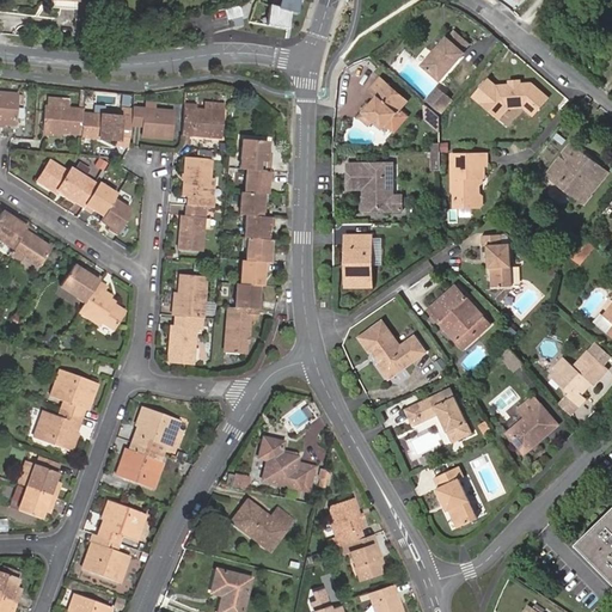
[(303,0),(280,0),(279,5),(270,2),(268,24),(289,26),(292,8),(303,12),(303,0)]
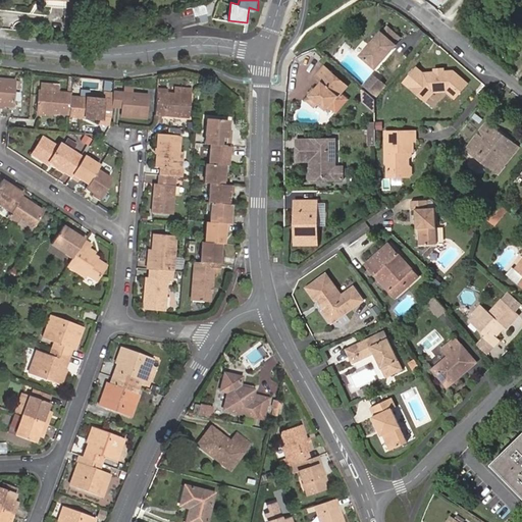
[(205,3),(192,7),(194,16),(199,14),(201,21),(209,19),(205,3)]
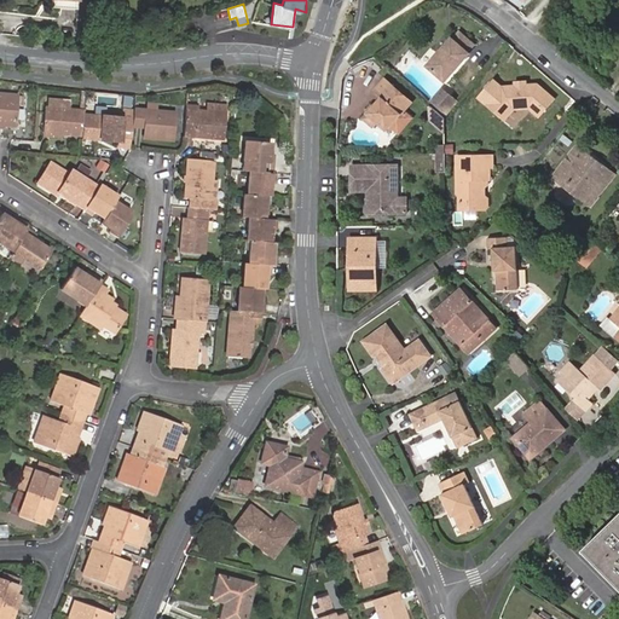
[(452,36),(428,63),(446,79),(470,52),(469,51),(475,44),(461,29),(453,38),(452,36)]
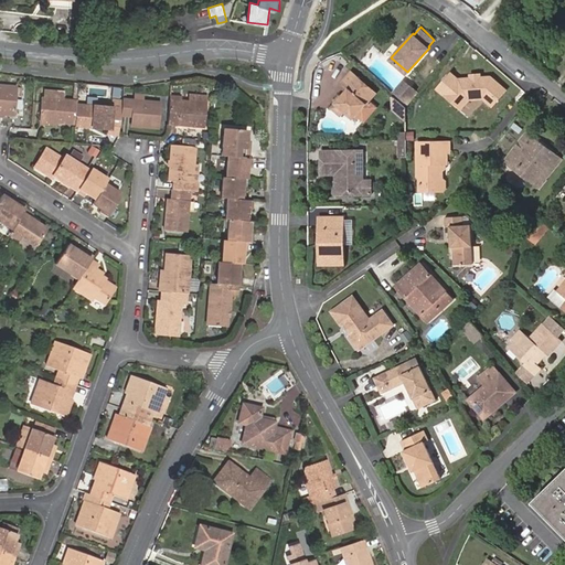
[(371,102),(379,92),(355,71),(344,83),(350,87),(344,94),(337,91),(333,96),(338,103),(333,107),(344,116),(347,112),(355,119),(360,114),(365,108),(371,102)]
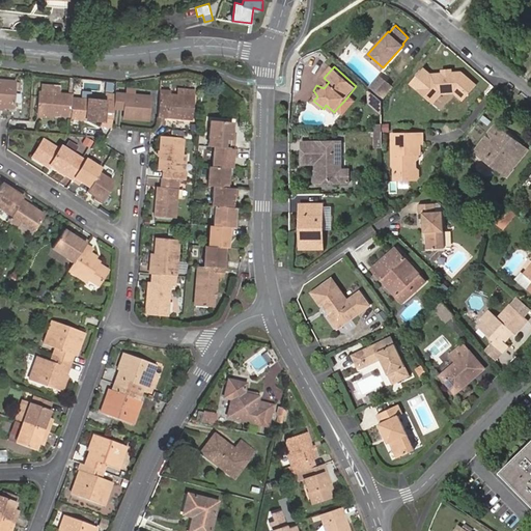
[(423,66),(411,81),(427,95),(438,89),(442,93),(455,92),(464,100),(477,85),(463,72),(431,74),(423,66)]
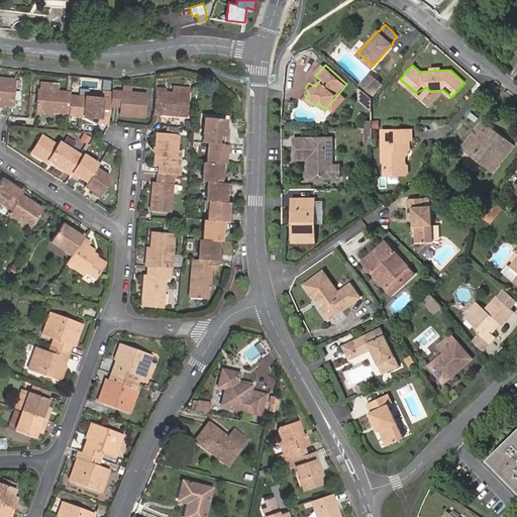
[(364,85),(370,90),(378,81),(372,75),(364,85)]
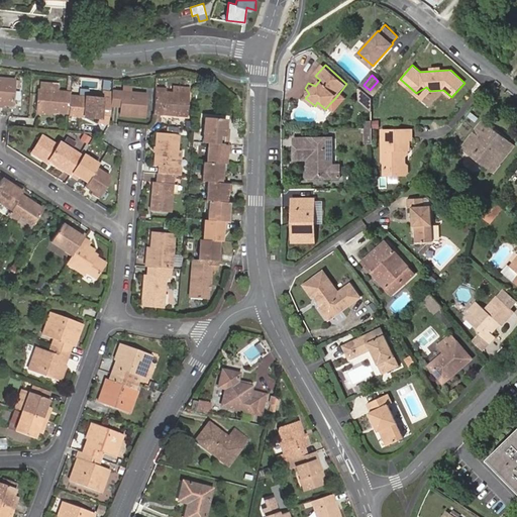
[(14,80),(0,78),(0,103),(2,104),(13,105),(14,80)]
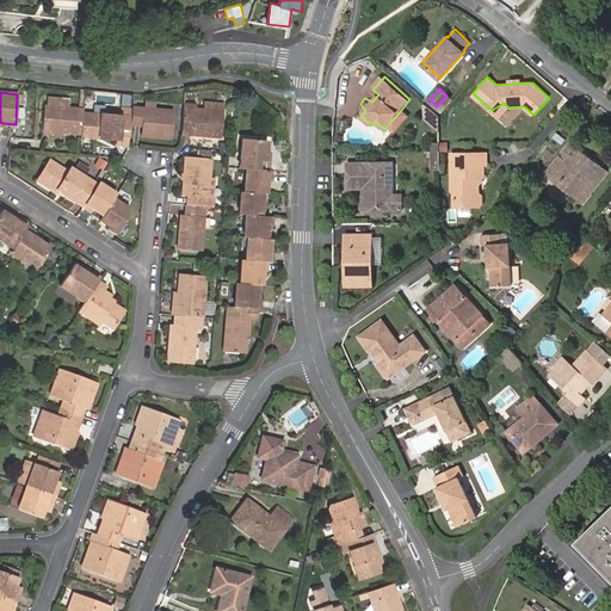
[(44,94),(44,104),(53,105),(59,105),(60,97),(44,94)]
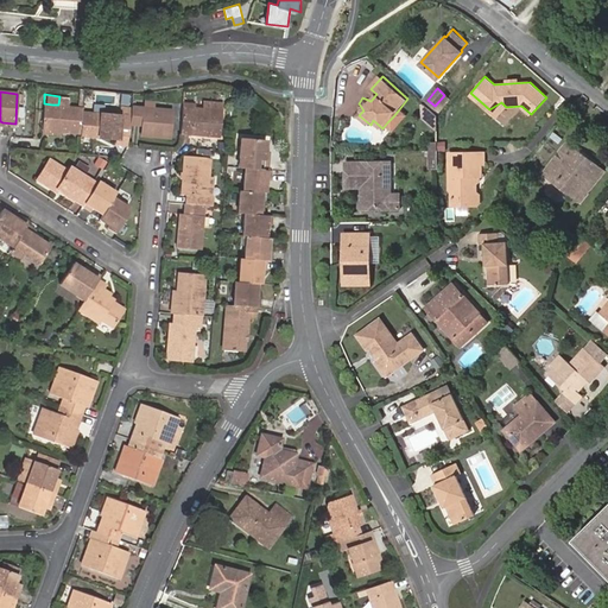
[(435,106),(442,113),(451,101),(444,95),(435,106)]
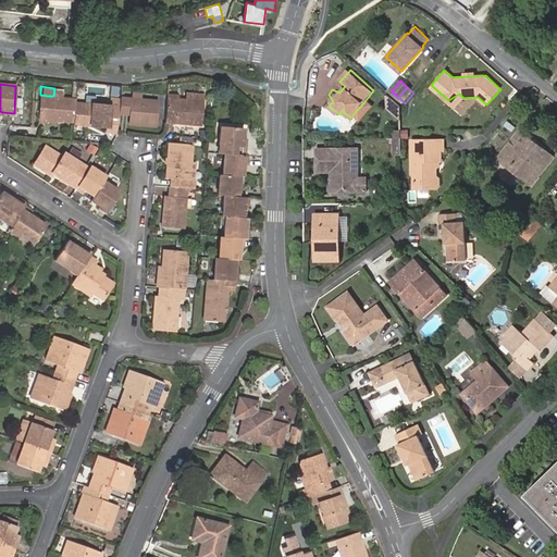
[(176,93),(165,91),(163,120),(183,122),(183,119),(187,120),(187,122),(200,123),(202,99),(176,97),(176,93)]
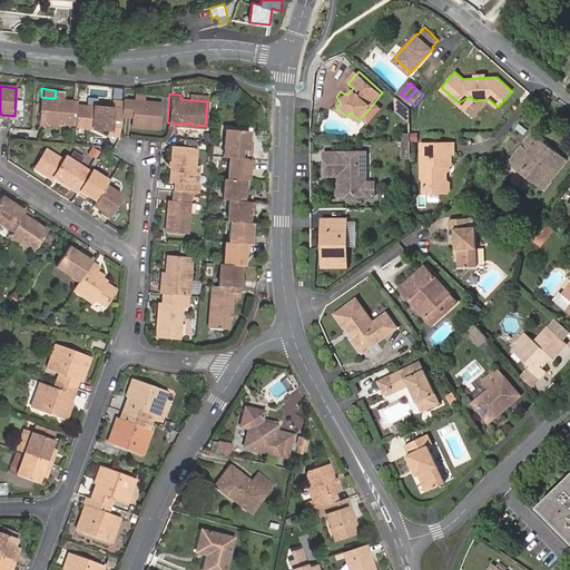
[(470,96),(459,102),(467,109),(474,100),(470,96)]
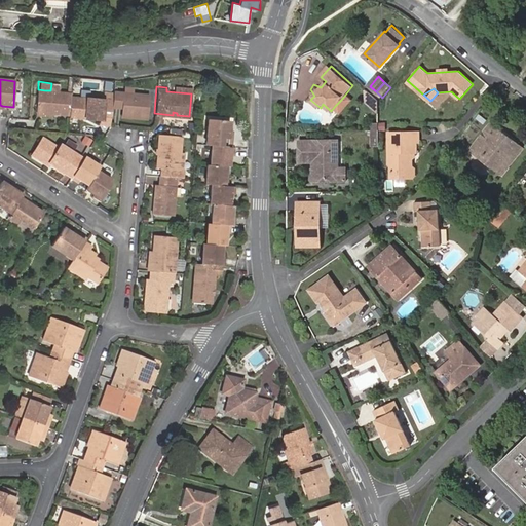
[(70,97),(70,92),(50,90),(45,90),(38,89),(37,89),(35,111),(68,114),(70,97)]
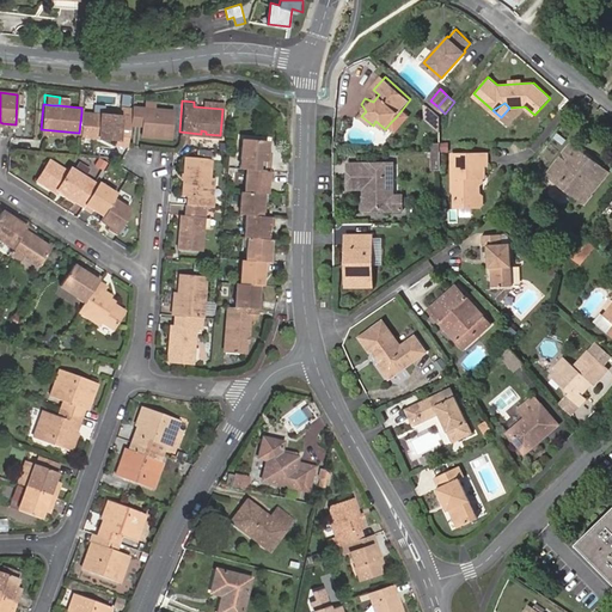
[(144,106),(132,105),(130,109),(129,123),(142,124),(144,106)]
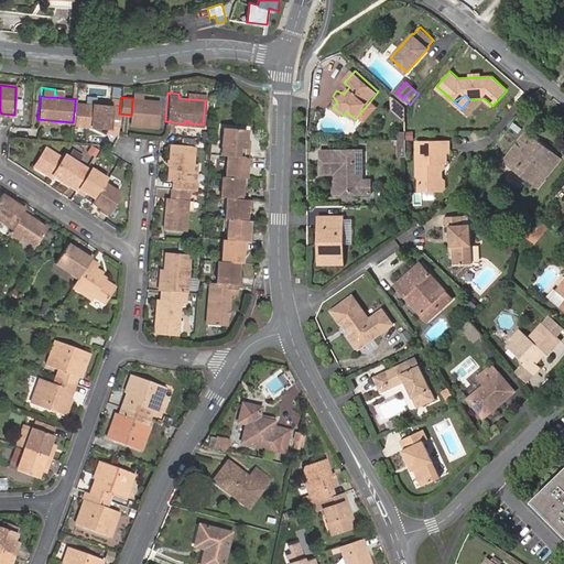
[(142,99),(132,98),(131,115),(130,125),(156,126),(158,100),(142,99)]
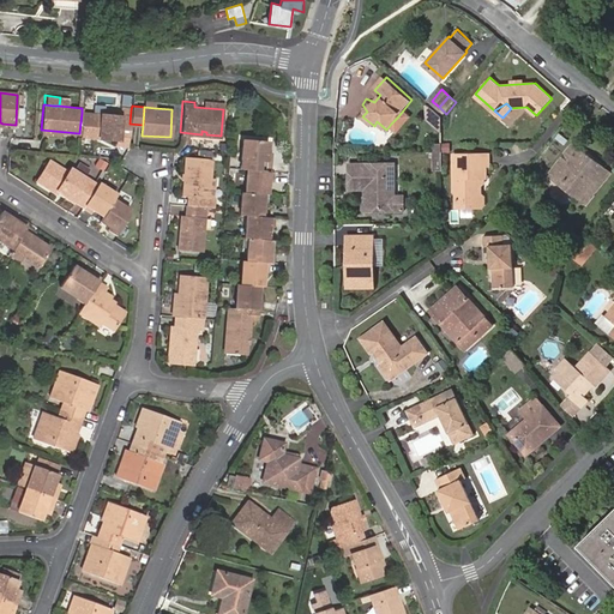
[(120,116),(119,136),(130,136),(130,124),(131,109),(121,108),(120,116)]
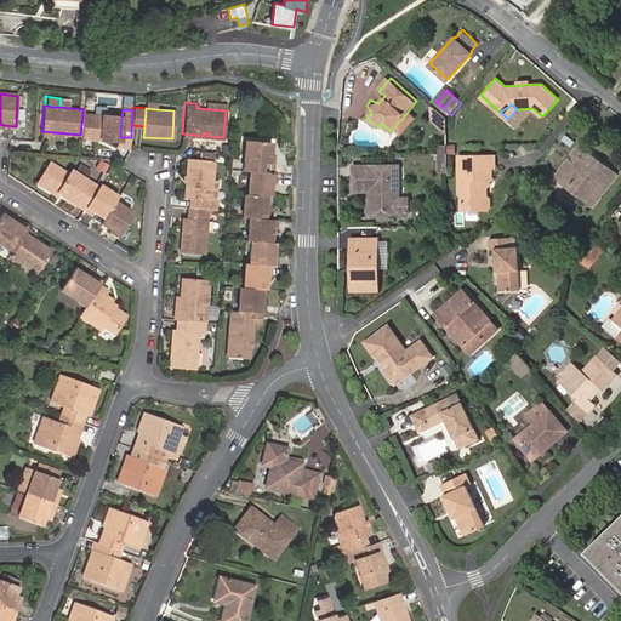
[(408,112),(402,119),(396,125),(403,131),(415,118),(408,112)]
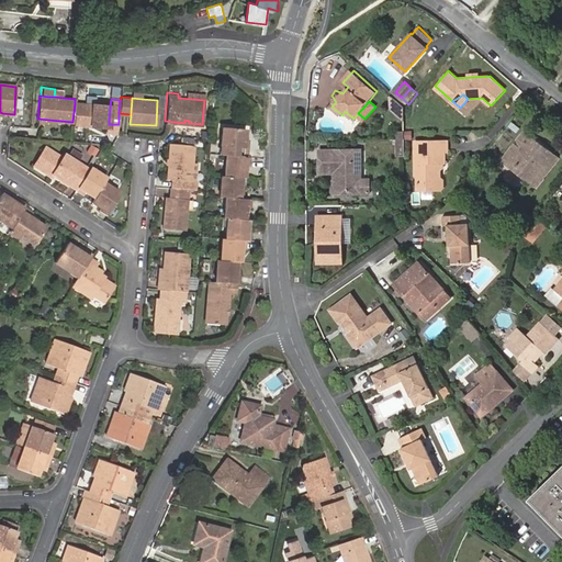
[(110,107),(75,103),(72,122),(72,125),(87,126),(87,124),(91,124),(90,127),(108,128),(109,124),(110,107)]
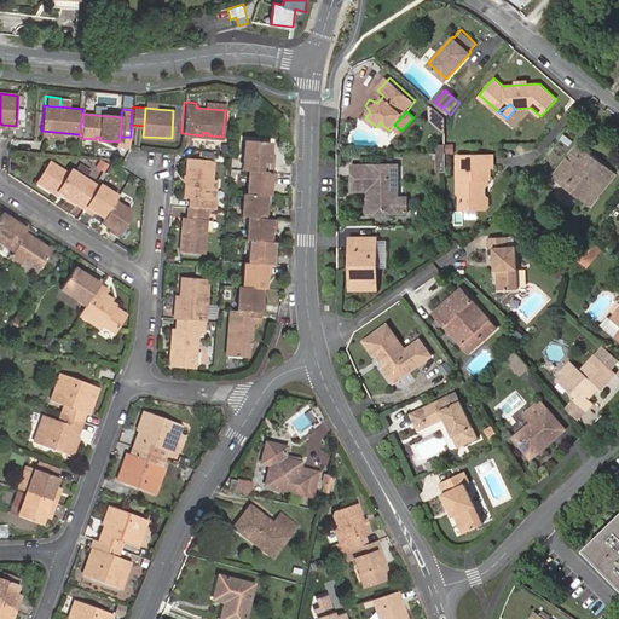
[(267,168),(268,150),(270,139),(243,137),(242,167),(247,167),(267,168)]
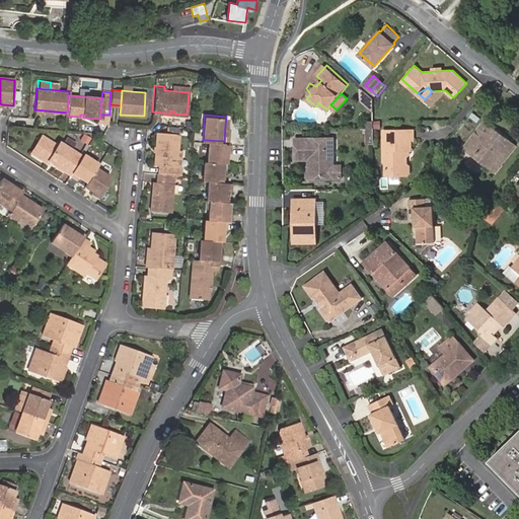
[(516,146),(485,122),(464,149),(496,173),(516,146)]
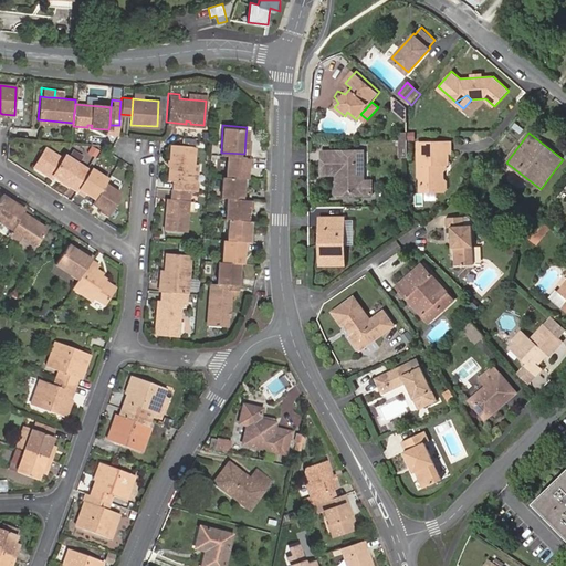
[(196,180),(191,180),(192,160),(194,144),(170,142),(168,179),(173,179),(171,187),(189,188),(196,189),(196,180)]
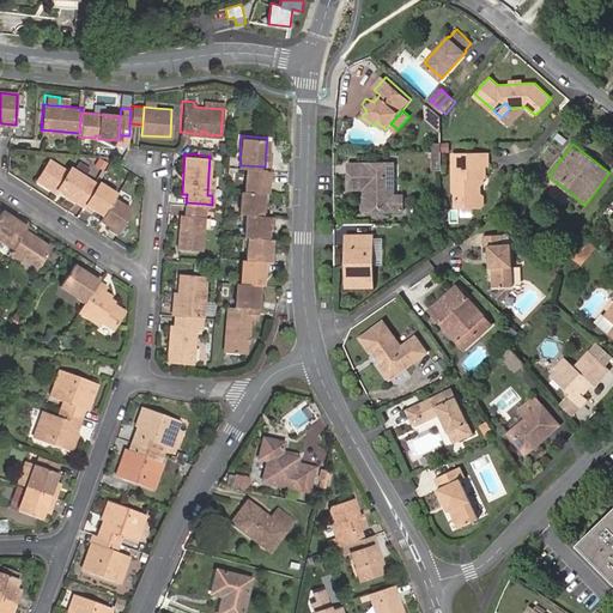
[(473,178),(483,180),(484,167),(487,167),(487,156),(453,155),(451,193),(455,196),(455,207),(478,208),(478,196),(479,187),(473,178)]
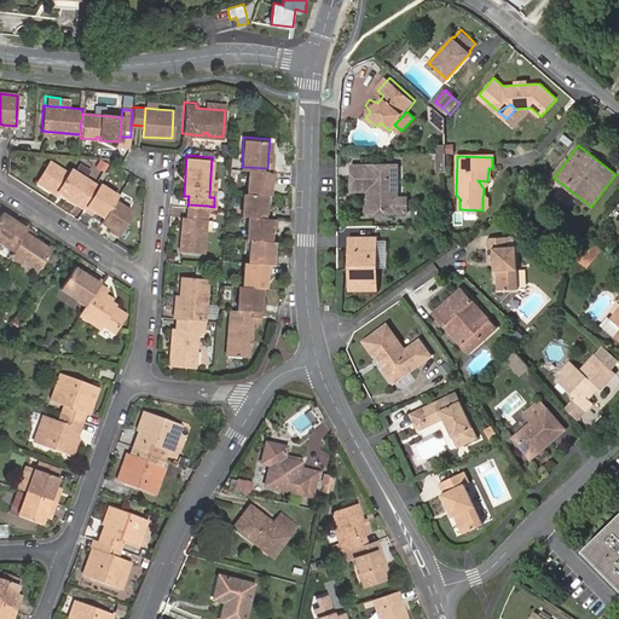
[(41,186),(55,167),(48,162),(35,183),(41,186)]
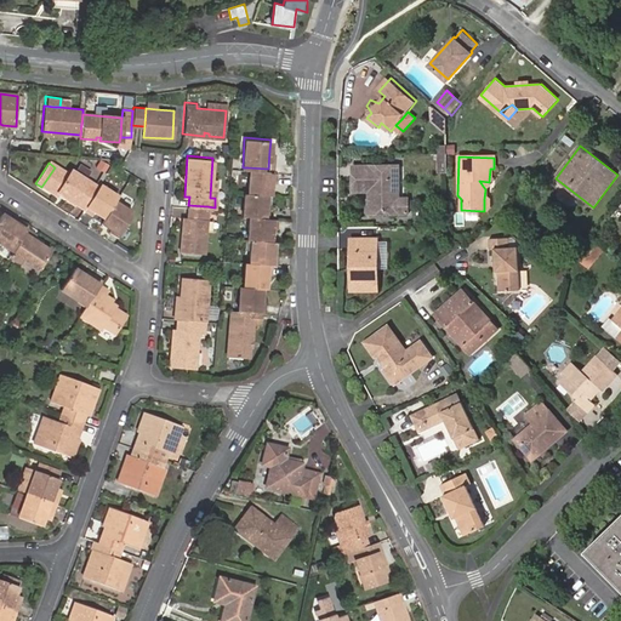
[(399,214),(399,197),(399,165),(355,164),(354,188),(370,189),(374,189),(374,195),(371,200),(370,212),(399,214)]
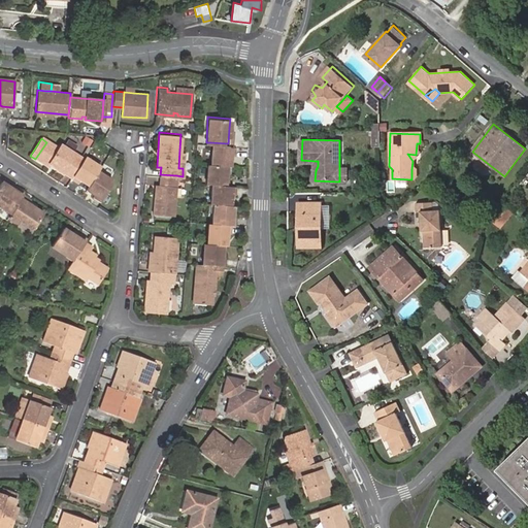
[(72,176),(83,160),(59,144),(57,149),(46,142),(35,159),(46,166),(47,164),(63,173),(64,171),(72,176)]
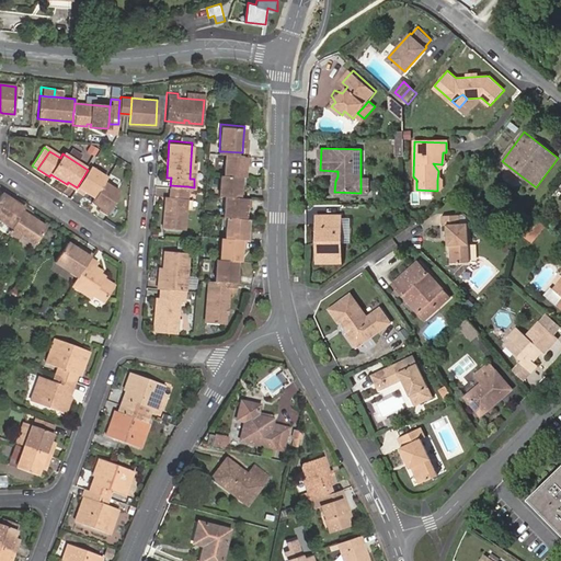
[(224,151),(222,172),(240,173),(243,174),(244,161),(248,162),(249,153),(247,152),(242,152),(224,151)]
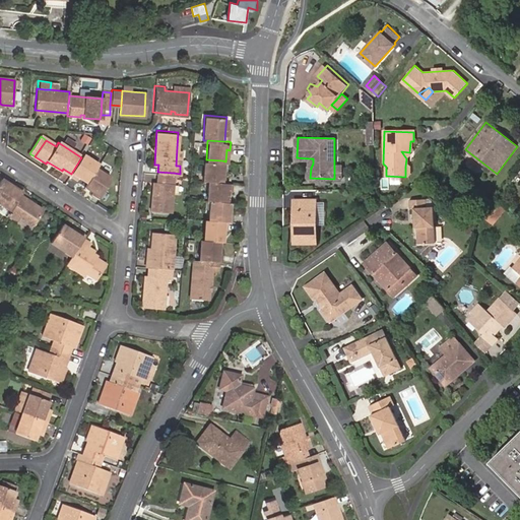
[(71,174),(70,176),(77,180),(79,178),(87,183),(84,187),(91,192),(90,194),(96,198),(108,180),(107,176),(95,169),(99,165),(83,154),(81,157),(71,174)]
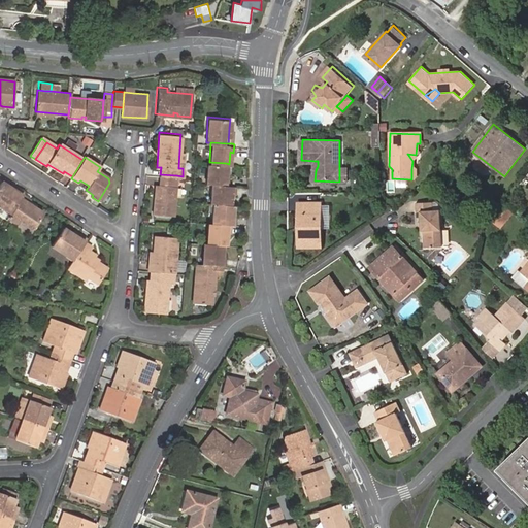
[(207,162),(205,182),(211,182),(228,184),(228,175),(225,174),(226,163),(209,162),(207,162)]
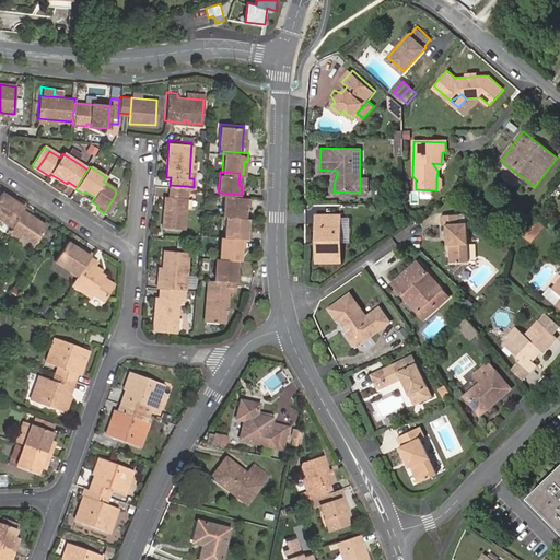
[(369,177),(360,177),(360,193),(369,193),(369,177)]
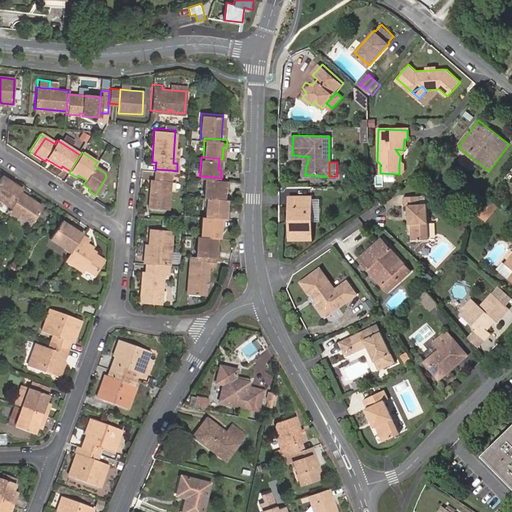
[(155,169),(154,169),(154,177),(153,182),(149,182),(147,206),(168,207),(171,170),(155,169)]
